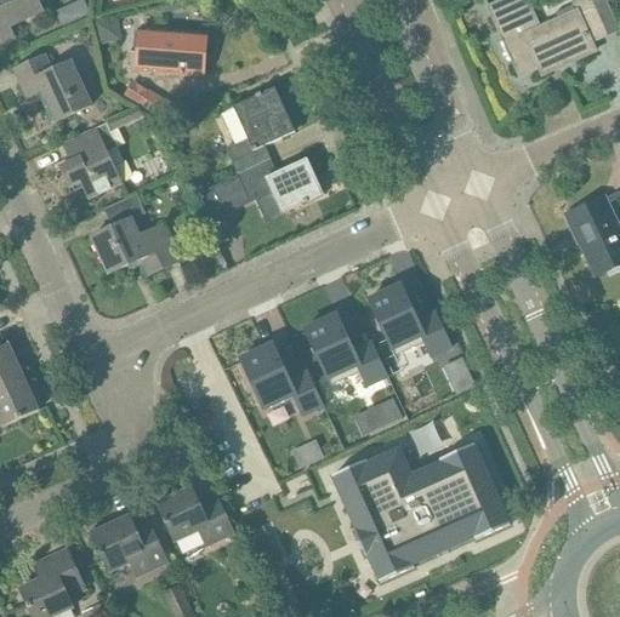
[(0,39),(1,41),(16,35),(11,24),(44,10),(39,0),(0,0),(0,39)]
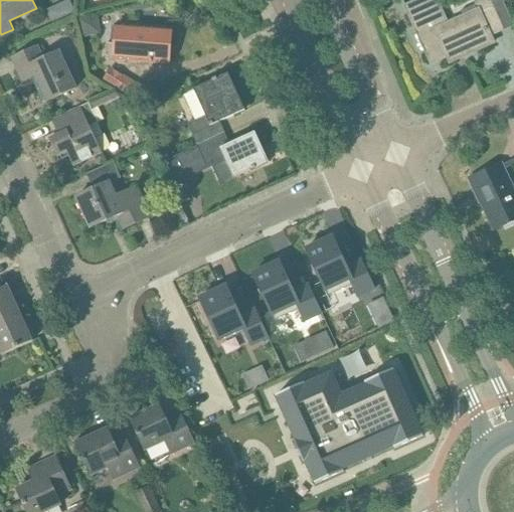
[(63,0),(45,8),(50,21),(74,10),(69,0),(63,0)]
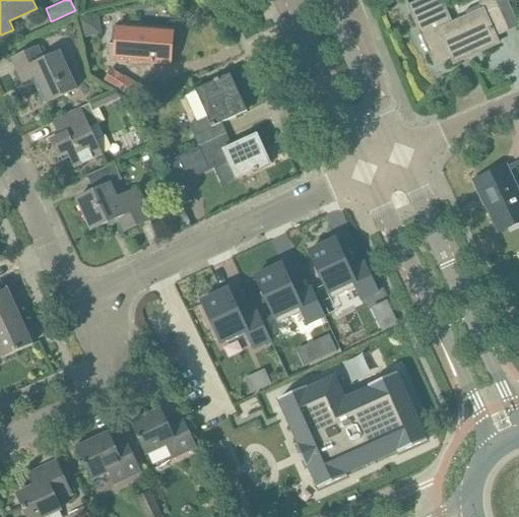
[(508,27),(499,9),(494,0),(483,0),(479,2),(483,11),(450,25),(438,0),(417,0),(409,4),(435,62),(464,49),(467,55),(498,41),(495,34),(508,27)]
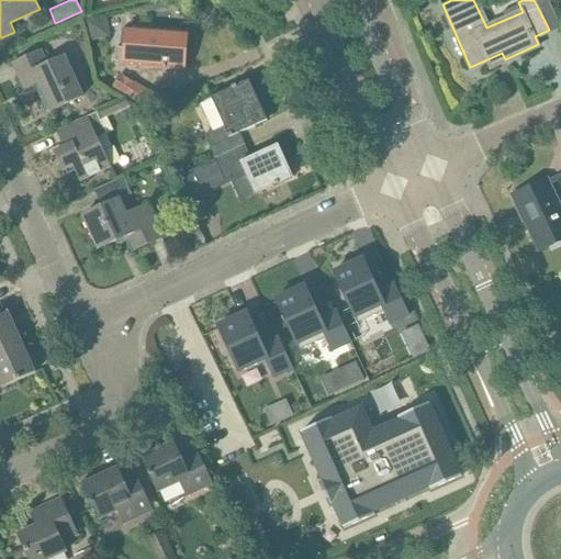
[(187,29),(165,28),(127,24),(126,45),(120,45),(119,63),(183,67),(187,29)]
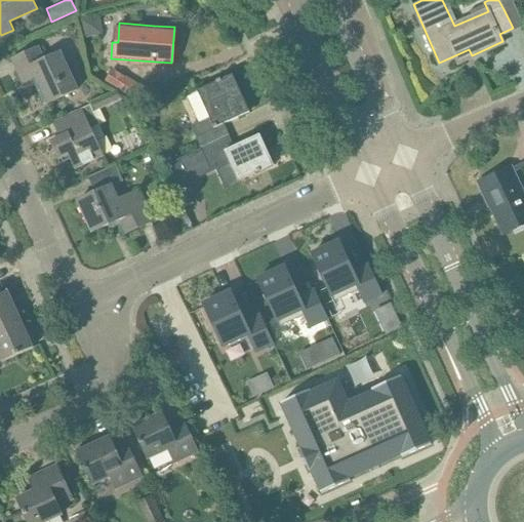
[(47,102),(66,93),(78,87),(61,50),(45,57),(39,44),(11,57),(23,82),(27,80),(26,77),(34,74),(47,102)]
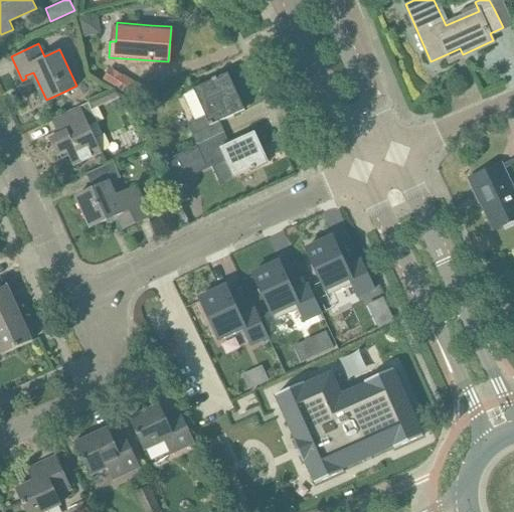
[(145,84),(111,64),(102,79),(136,100),(145,84)]
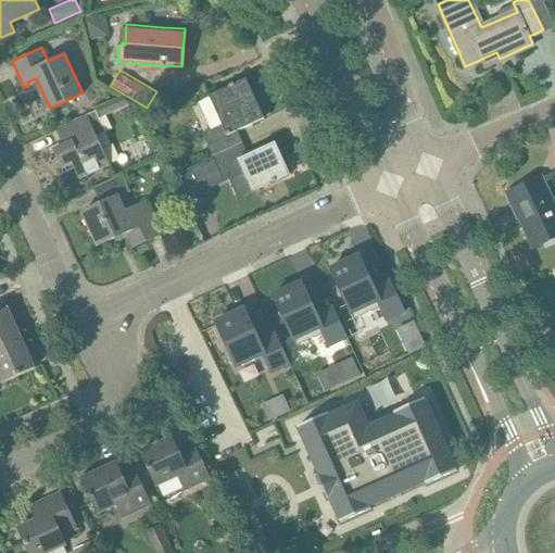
[(215,91),(197,100),(209,127),(202,132),(213,155),(242,141),(241,140),(240,140),(236,129),(264,116),(246,77),(234,83),(232,82),(228,84),(229,85),(215,91)]
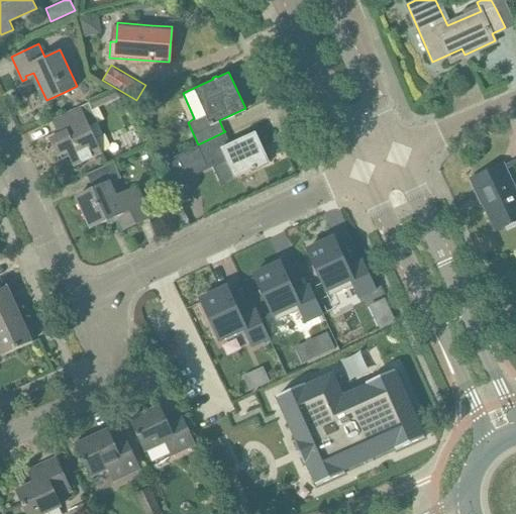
[(99,120),(93,107),(121,94),(114,90),(90,101),(90,100),(53,117),(59,132),(48,137),(58,156),(68,150),(74,164),(103,150),(91,124),(99,120)]
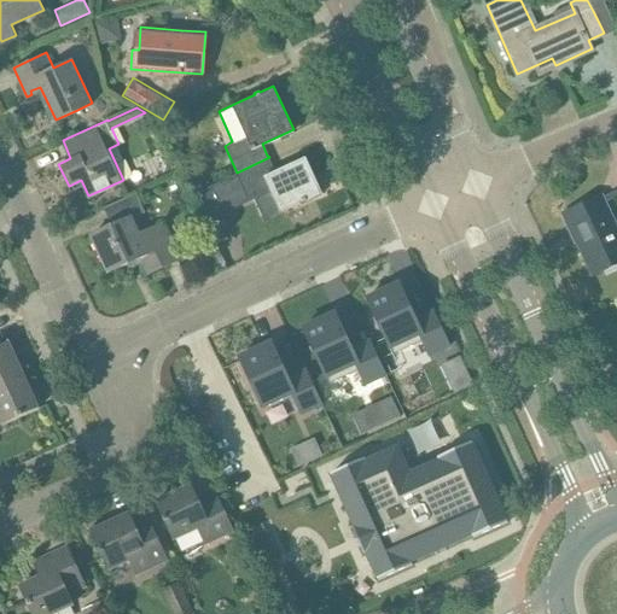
[(222,208),(248,197),(269,187),(280,210),(301,200),(302,202),(307,200),(306,198),(321,191),(306,156),(275,170),(269,157),(237,173),(237,171),(211,183),(222,208)]
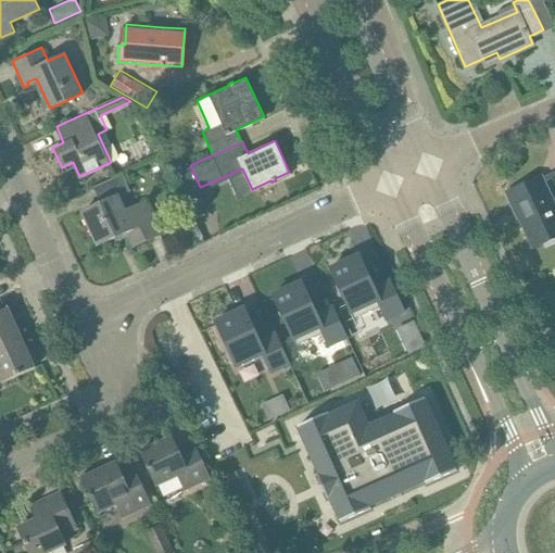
[(126,208),(120,195),(130,189),(122,172),(92,186),(100,202),(82,211),(98,244),(126,230),(133,244),(162,231),(147,199),(126,208)]
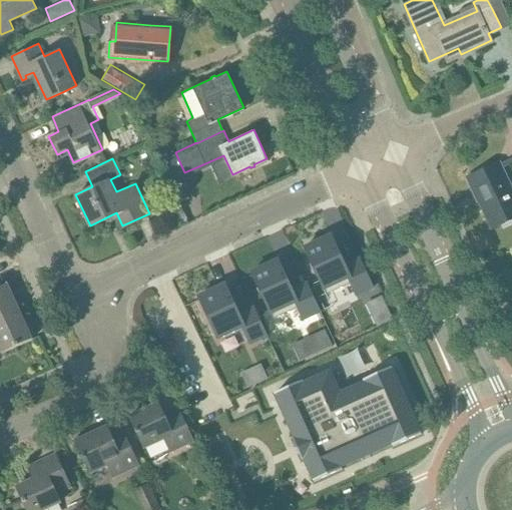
[(511,216),(511,188),(499,161),(466,176),(473,191),(475,190),(492,226),(511,216)]
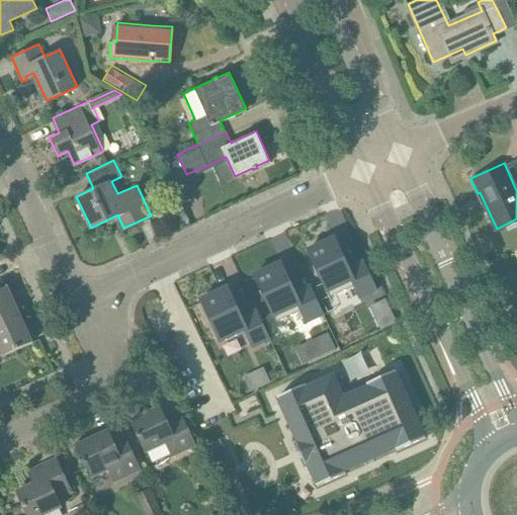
[(334,236),(307,248),(329,295),(343,289),(353,284),(358,296),(376,288),(363,259),(348,266),(334,236)]
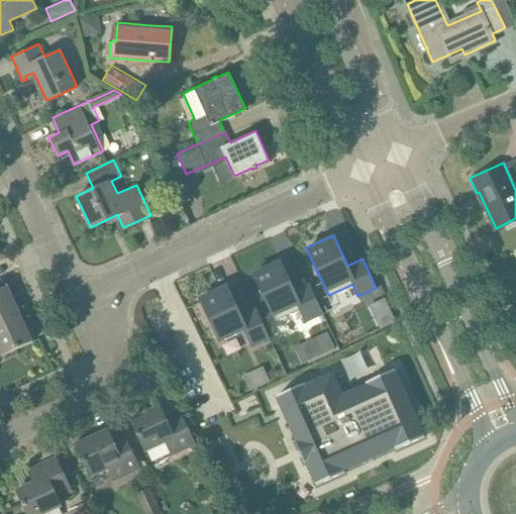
[(280,259),(252,272),(275,320),(299,309),(305,321),(322,312),(309,283),(295,290),(280,259)]
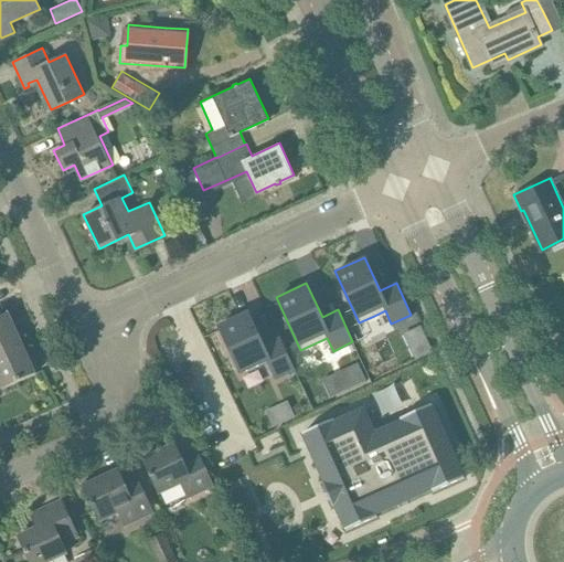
[(0,352),(21,342),(7,311),(0,315),(0,352)]
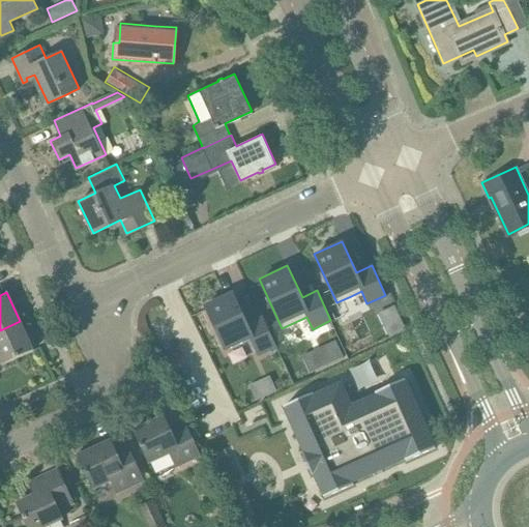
[(232,292),(204,304),(225,349),(250,338),(258,354),(276,346),(262,316),(246,323),(232,292)]
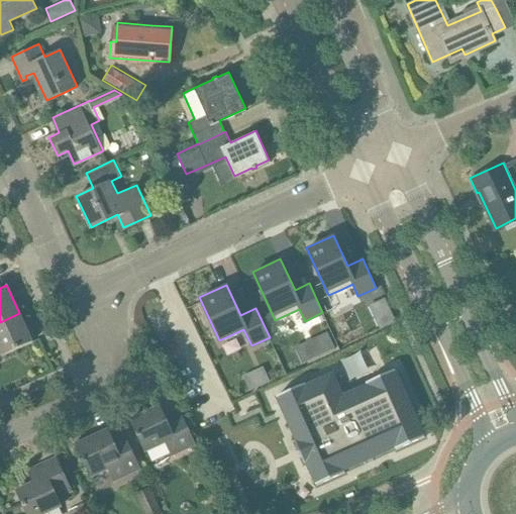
[(0,348),(2,353),(31,340),(19,313),(0,322),(0,348)]
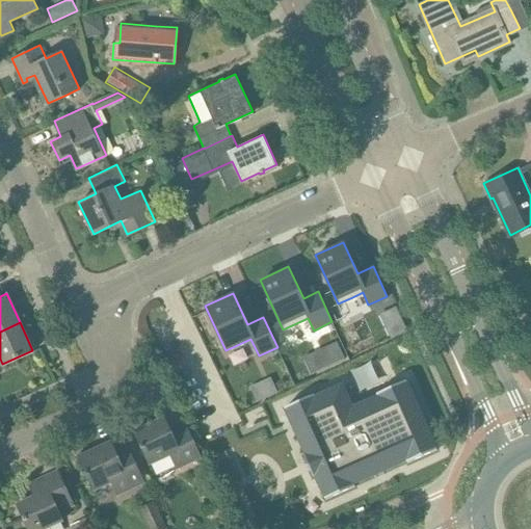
[(338,344),(329,347),(336,361),(344,358),(338,344)]
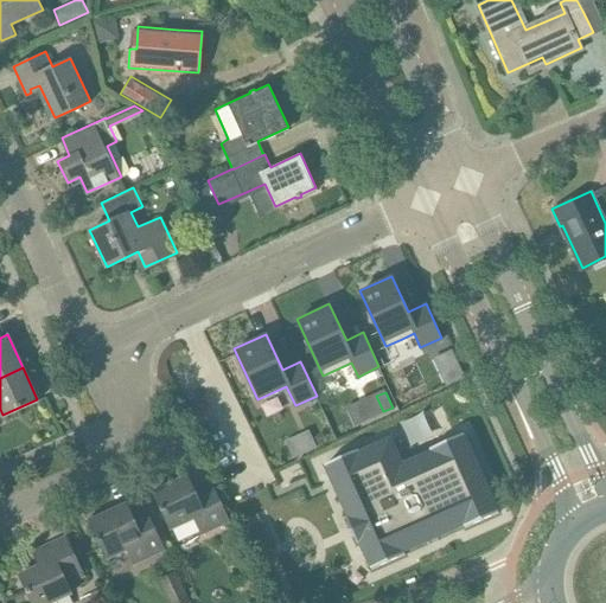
[(358,448),(324,463),(348,515),(345,517),(357,541),(358,540),(371,568),(404,552),(403,550),(464,524),(465,526),(498,511),(463,431),(429,447),(431,449),(402,462),(390,436),(359,450),(358,448)]
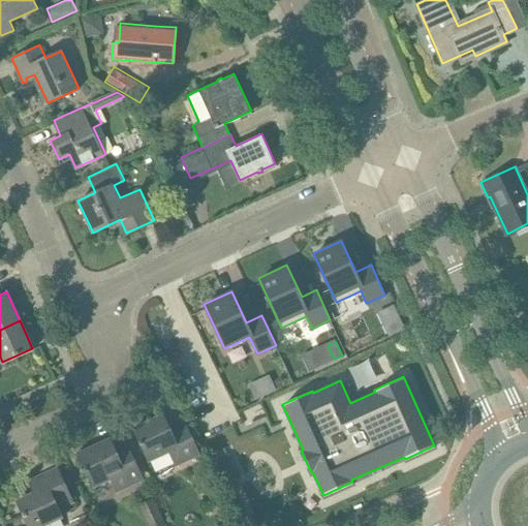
[(185,423),(171,430),(163,413),(133,428),(149,461),(168,452),(175,465),(199,454),(185,423)]
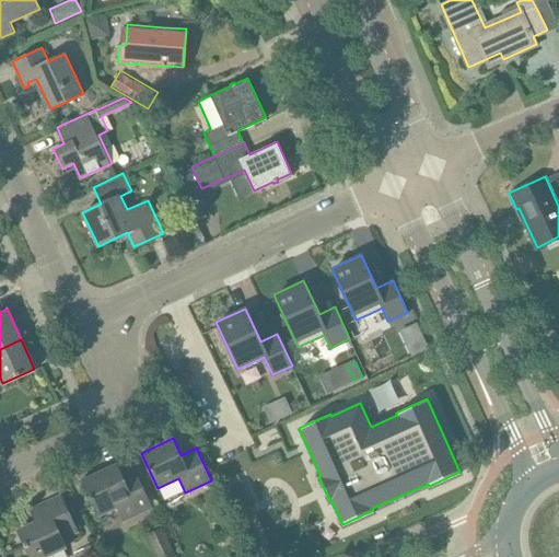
[(152,507),(143,488),(135,468),(121,475),(117,464),(82,480),(99,515),(117,507),(124,520),(152,507)]
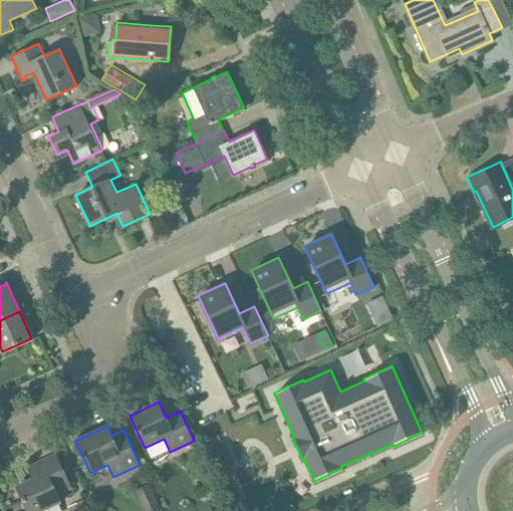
[(222,440),(210,445),(215,456),(227,451),(222,440)]
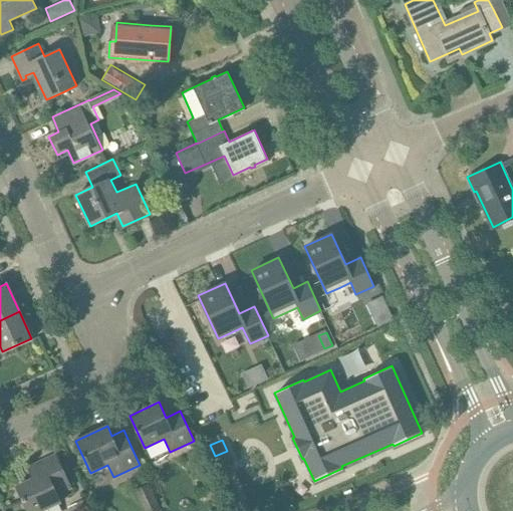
[(71,487),(63,472),(55,454),(28,466),(33,478),(17,486),(25,504),(28,510),(48,510),(47,508),(60,502),(56,494),(71,487)]
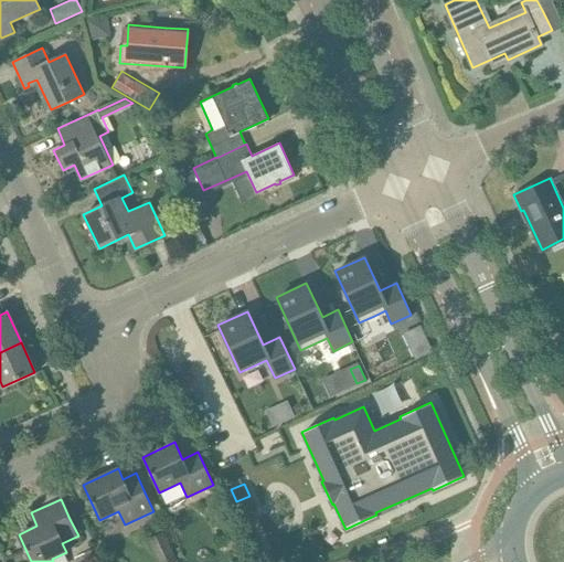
[(177,561),(163,531),(147,539),(158,561),(177,561)]
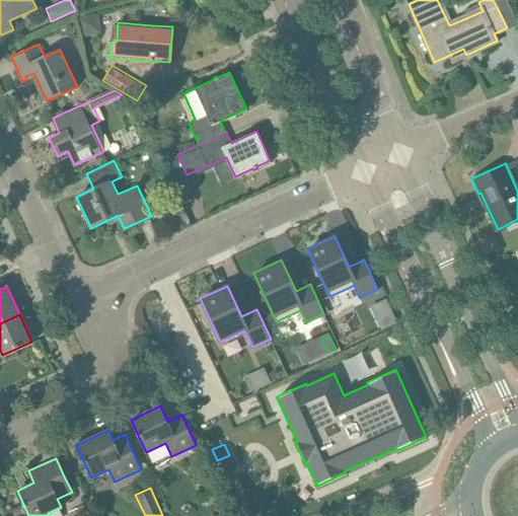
[(94,515),(88,501),(77,506),(81,515),(94,515)]
